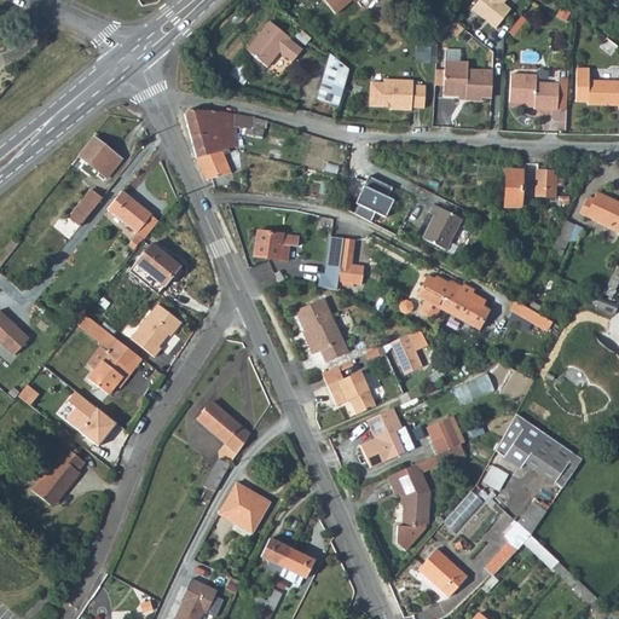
[(322,0),(336,16),(352,1),(353,0),(322,0)]
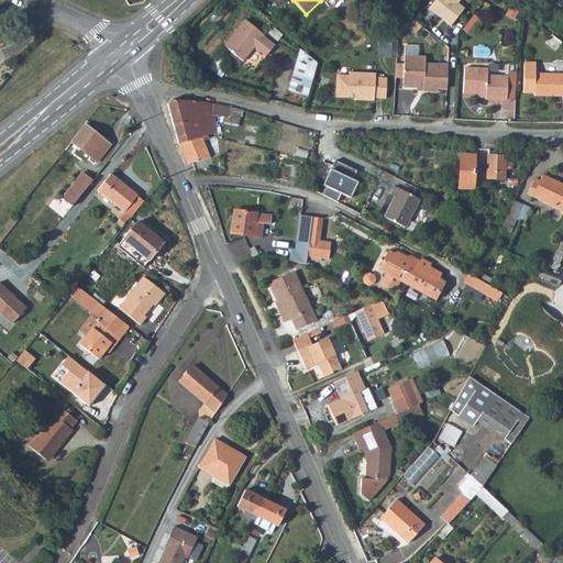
[(435,0),(429,9),(452,26),(466,8),(460,3),(462,0),(435,0)]
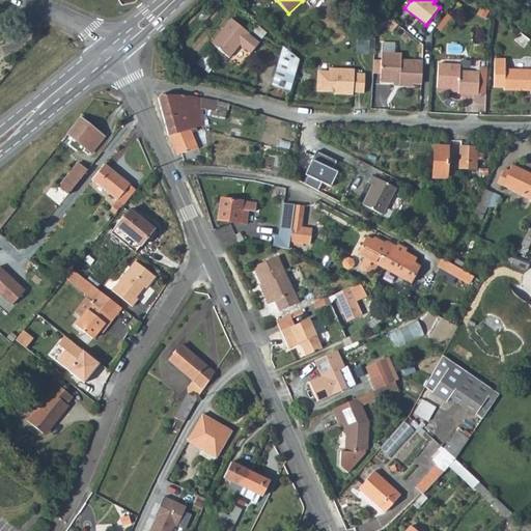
[(482,6),(478,12),(485,18),(491,10),(482,6)]
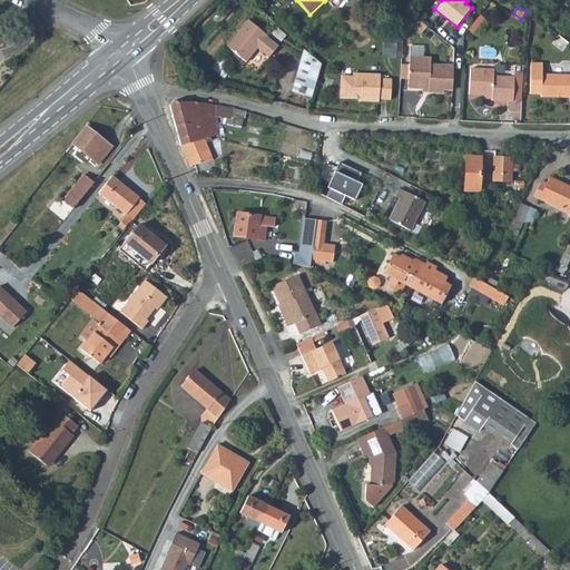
[(416,17),(403,30),(409,35),(414,30),(421,35),(428,27),(416,17)]
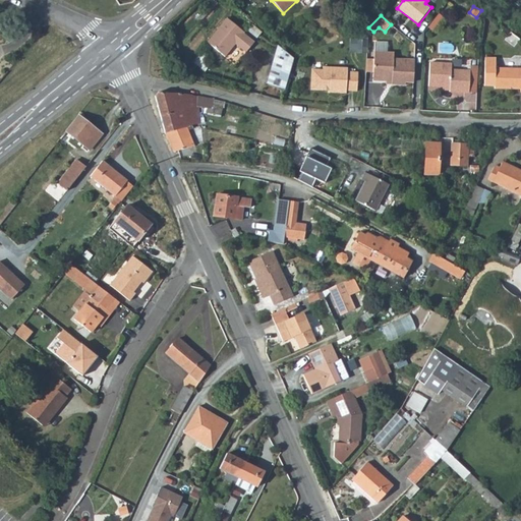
[(241,36),(224,21),(213,34),(215,35),(206,46),(222,59),(232,47),(242,55),(251,45),(240,37),(241,36)]
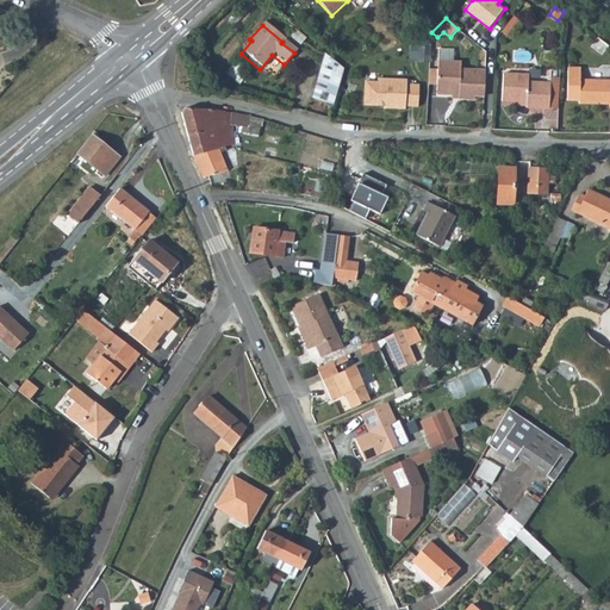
[(466,37),(460,43),(468,50),(473,44),(466,37)]
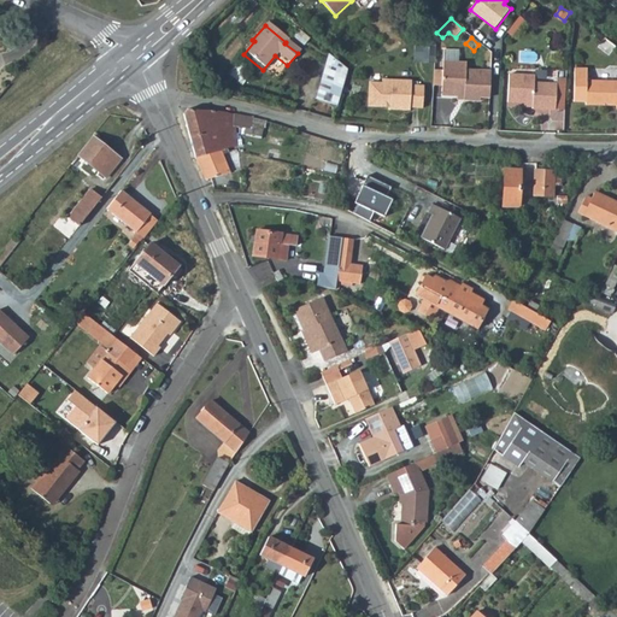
[(242,52),(244,54),(254,41),(252,40),(242,52)]
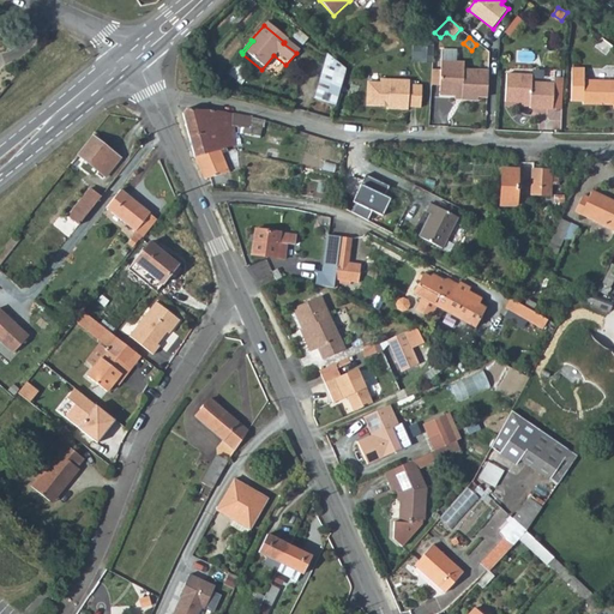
[(433,60),(434,46),(422,46),(422,60),(433,60)]
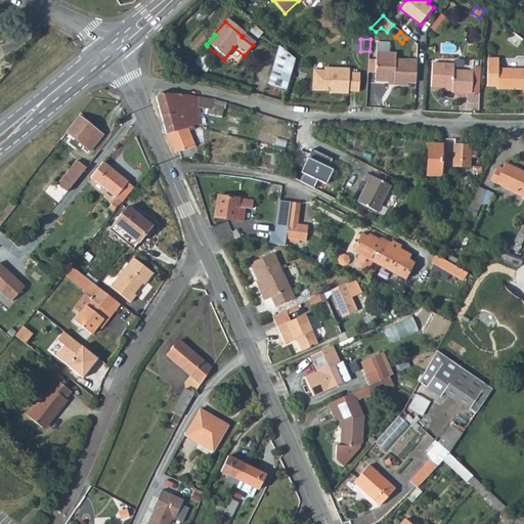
[(270,84),(289,89),(297,58),(280,45),(270,84)]
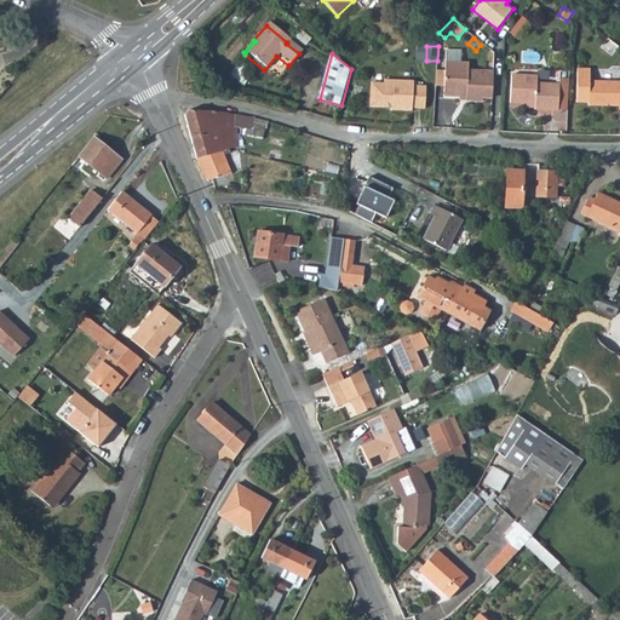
[(458,70),(458,61),(447,59),(447,70),(458,70)]
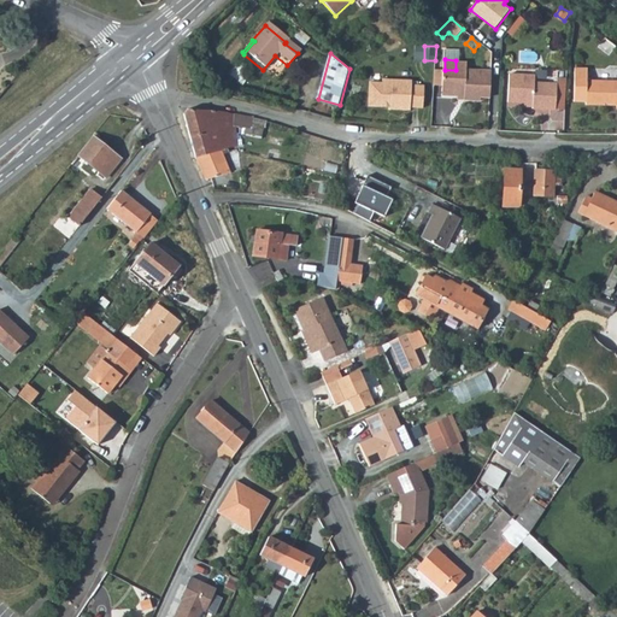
[(492,70),(468,69),(469,62),(456,60),(456,70),(445,70),(444,93),(459,94),(466,94),(466,98),(481,99),(481,95),(491,95),(492,70)]
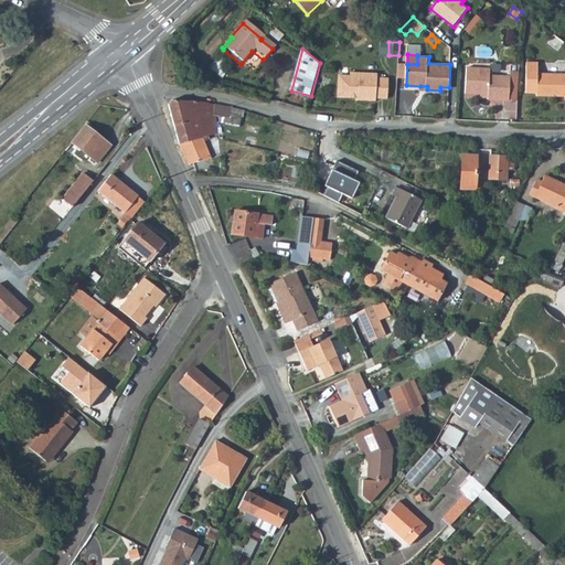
[(511,68),(489,67),(489,61),(467,60),(465,91),(465,92),(480,92),(488,93),(488,96),(488,98),(509,98),(511,68)]
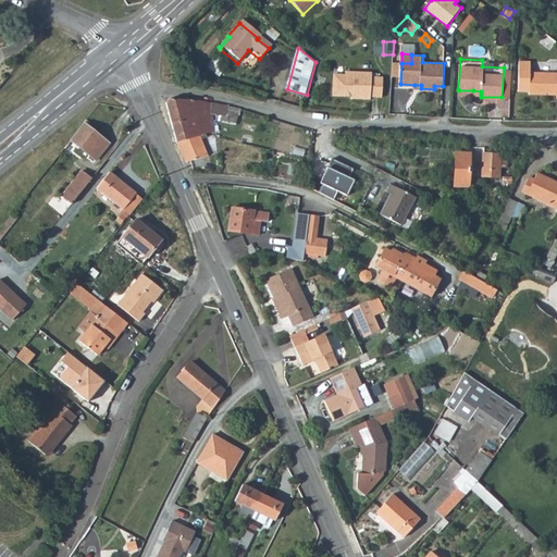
[(521,60),(520,90),(531,90),(531,94),(556,94),(556,72),(532,72),(533,61),(521,60)]
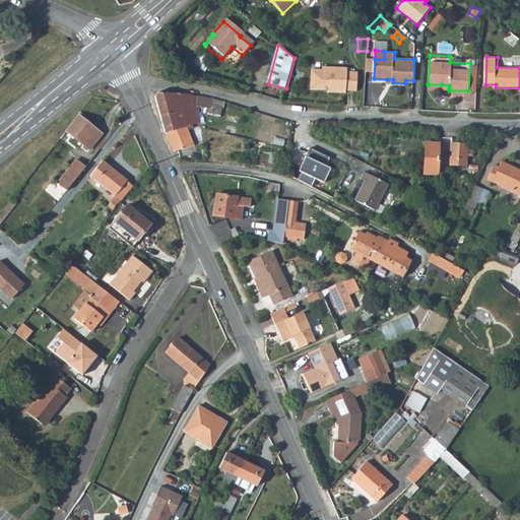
[(347,66),(323,64),(323,67),(313,67),(312,86),(330,88),(330,91),(346,92),(346,88),(358,89),(359,70),(347,69),(347,66)]
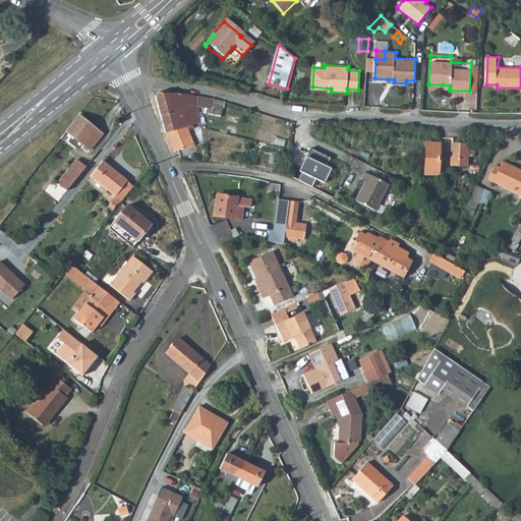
[(199,130),(197,125),(200,124),(197,108),(206,109),(211,110),(214,100),(183,94),(171,95),(158,93),(155,96),(165,133),(173,153),(201,146),(199,130)]
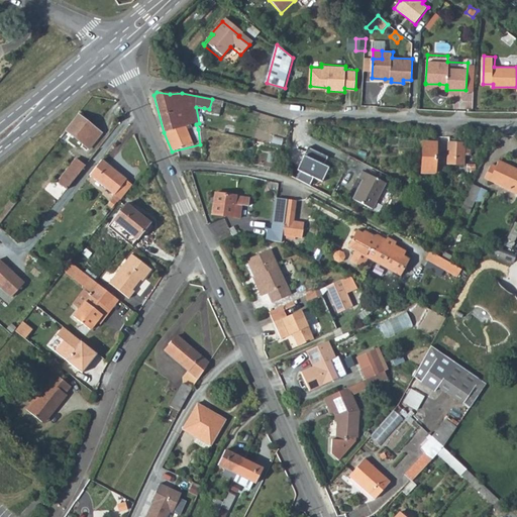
[(220,104),(221,101),(212,99),(209,109),(219,111),(220,107),(220,104)]
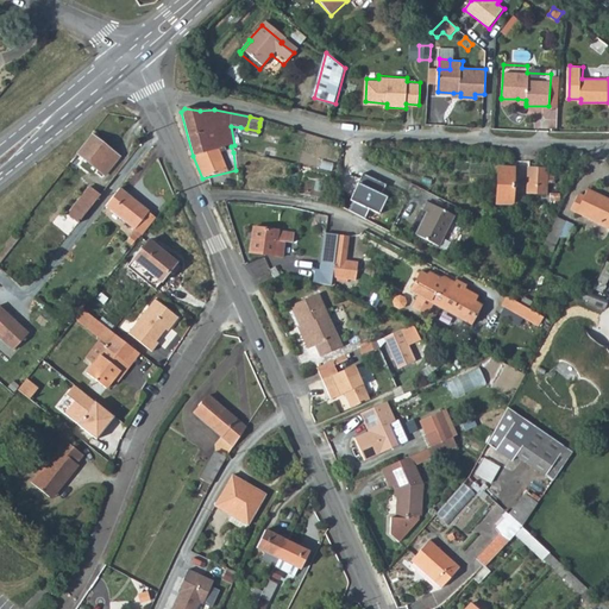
[(118,159),(89,137),(76,155),(104,177),(118,159)]
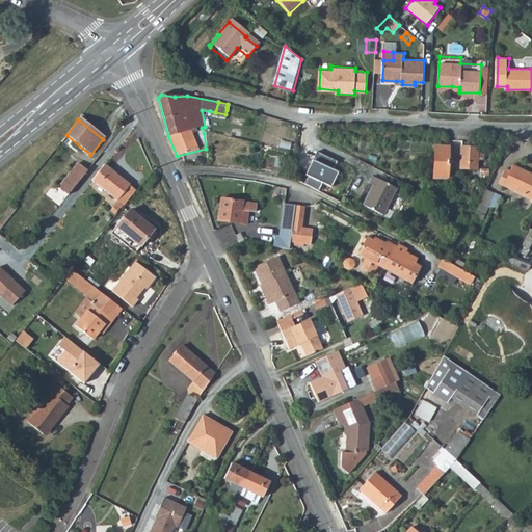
[(448,147),(434,145),(433,178),(447,178),(448,147)]
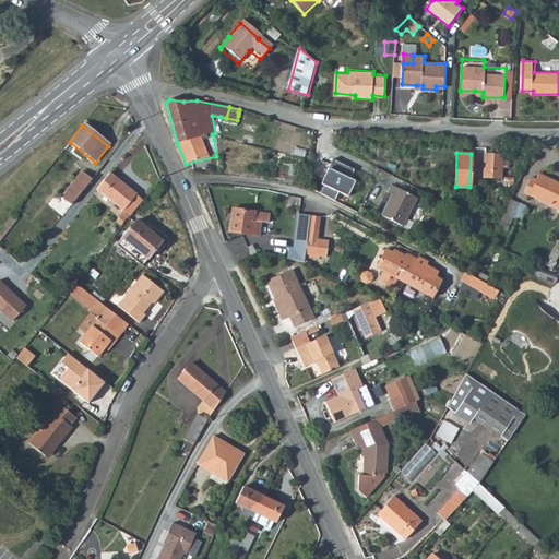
[(500,155),(484,154),(483,176),(500,177),(500,155)]
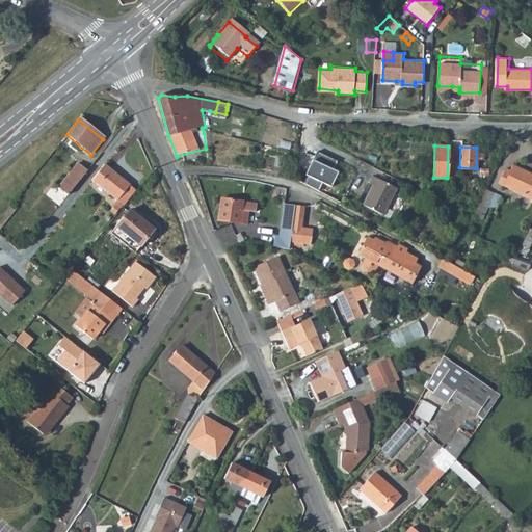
[(342,160),(318,150),(307,171),(309,173),(304,181),(319,188),(323,179),(333,182),(342,160)]
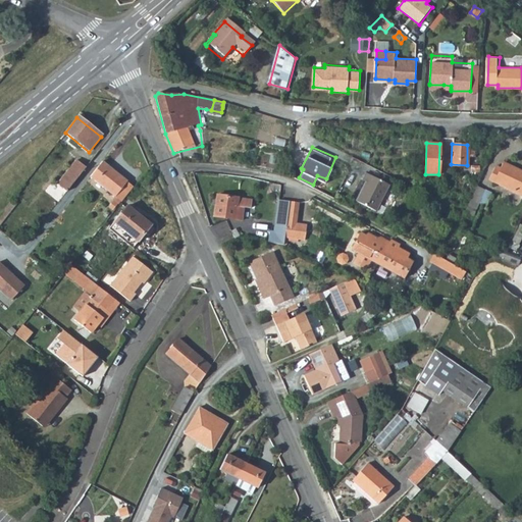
[(56,185),(66,192),(85,169),(75,162),(56,185)]
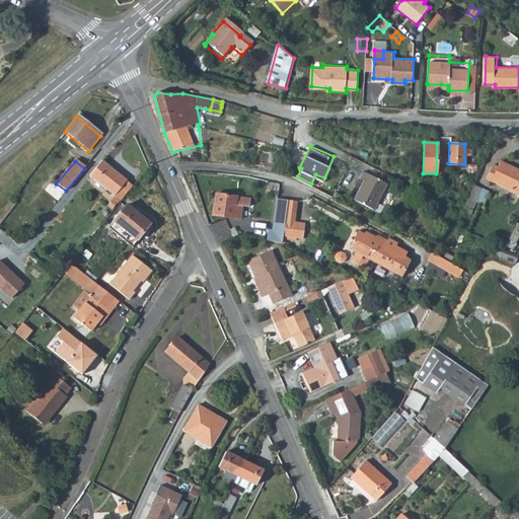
[(125,180),(101,161),(89,176),(114,196),(117,193),(125,180)]
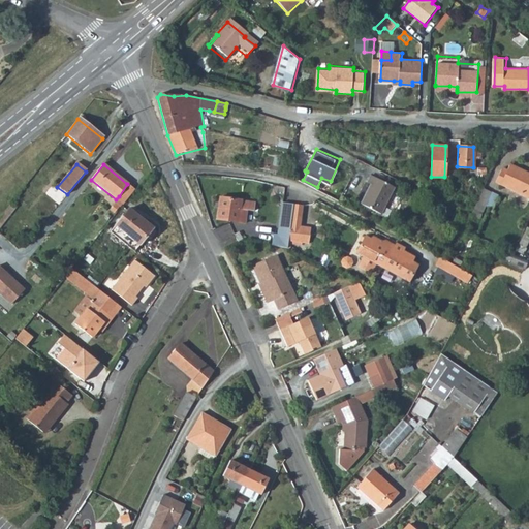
[(528,175),(509,165),(507,170),(506,173),(501,170),(495,182),(528,197),(528,175)]
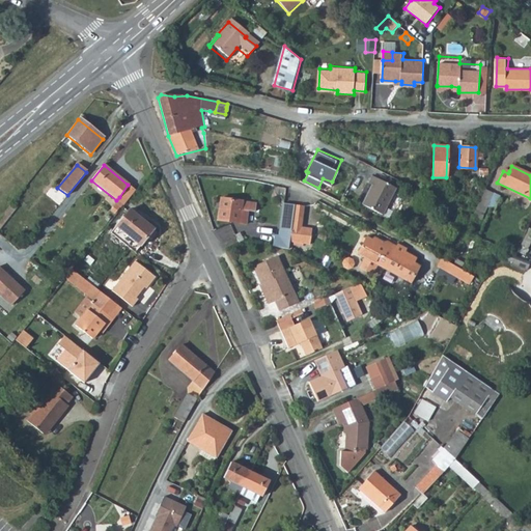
[(400,192),(376,178),(371,186),(375,189),(366,206),(386,218),(400,192)]
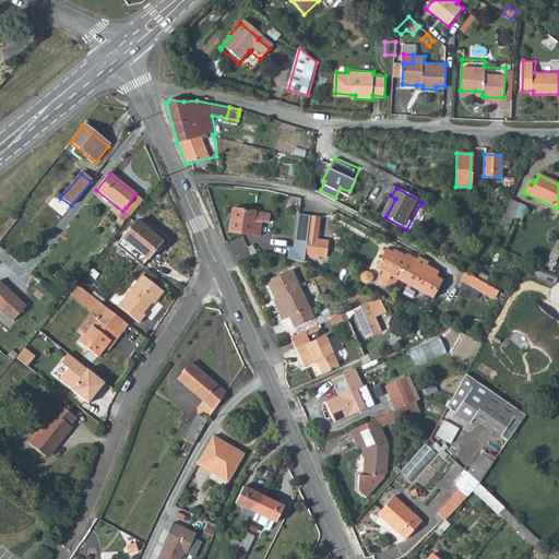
[(140,199),(134,194),(126,207),(130,212),(140,199)]
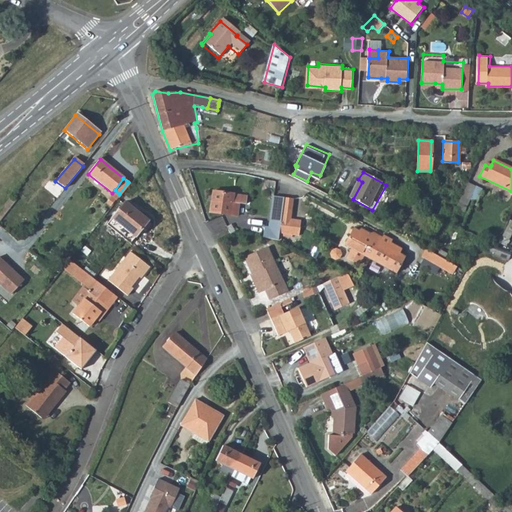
[(440,187),(433,184),(427,196),(434,199),(440,187)]
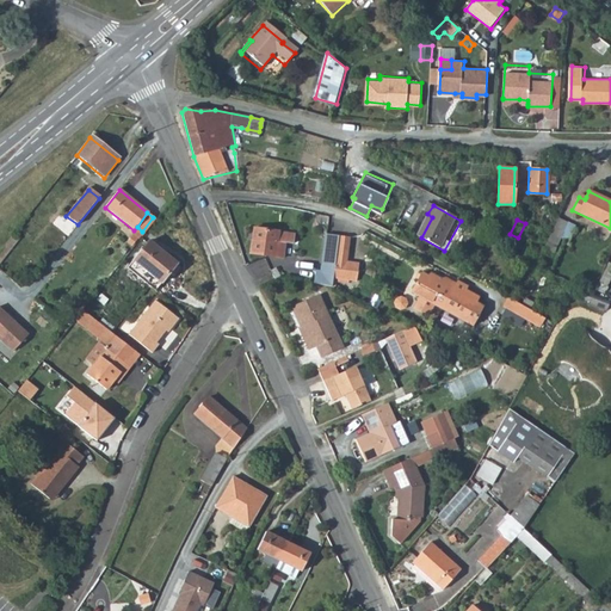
[(555,222),(542,251),(549,254),(563,226),(555,222)]
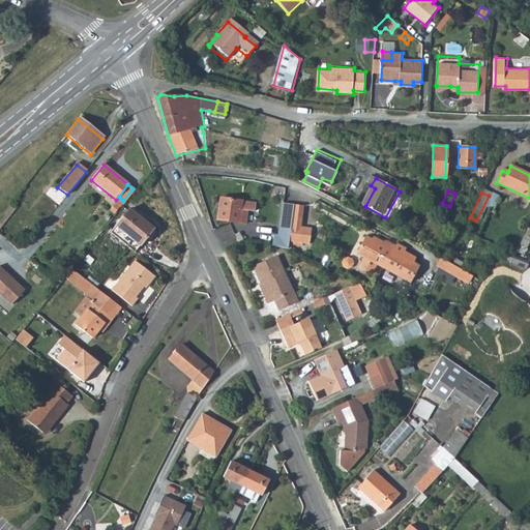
[(255,203),(219,199),(216,221),(238,224),(240,210),(247,211),(253,212),(255,203)]
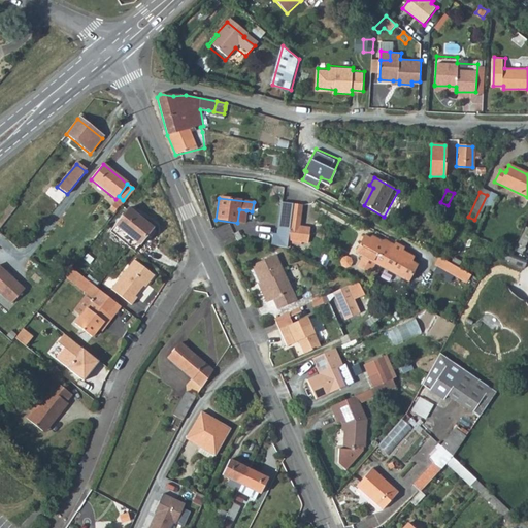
[(282,201),(277,233),(273,233),(273,244),(289,248),(290,242),(293,203),(282,201)]
